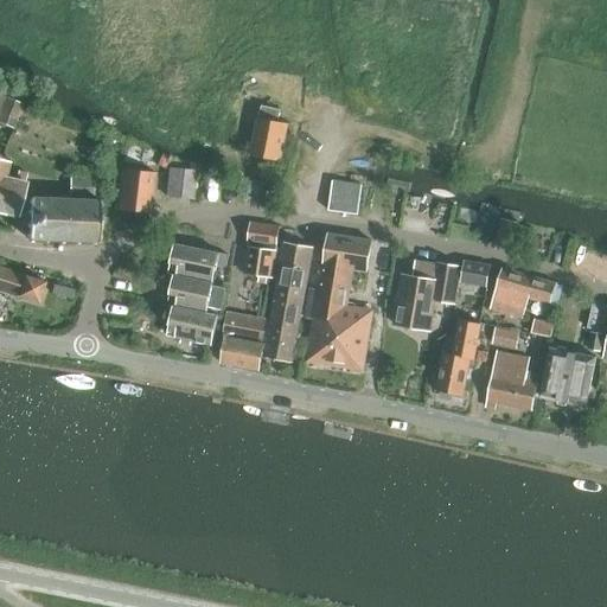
[(24,104),(0,95),(0,122),(14,128),(24,104)]
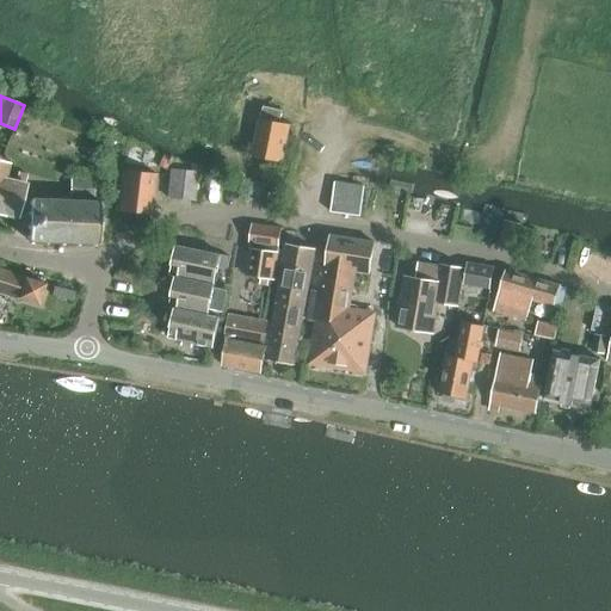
[(260,118),(253,156),(283,162),(291,125),(281,123),(283,111),(264,106),(260,118)]
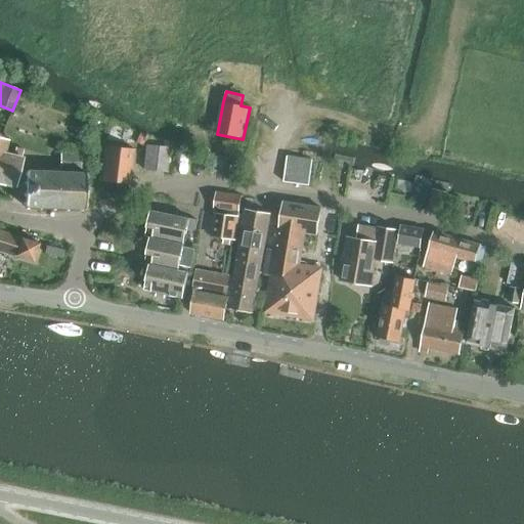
[(0,182),(14,186),(23,157),(22,156),(24,149),(15,147),(14,155),(6,153),(8,141),(0,138),(0,182)]
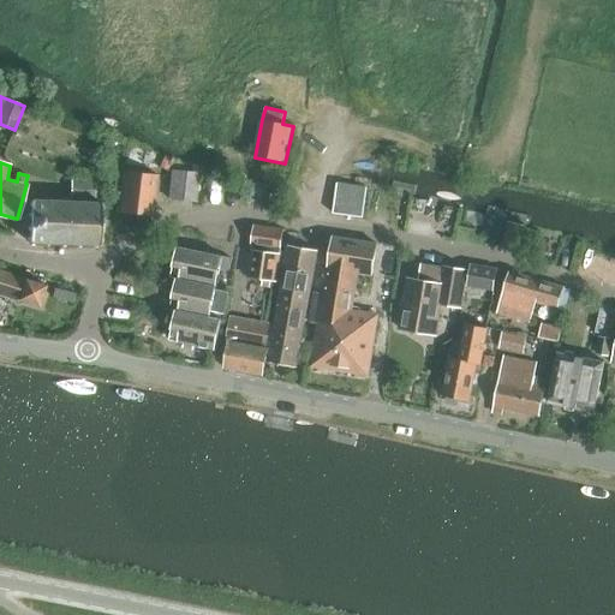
[(153,216),(156,175),(115,171),(113,193),(120,193),(119,213),(136,214),(137,219),(145,219),(148,215),(153,216)]
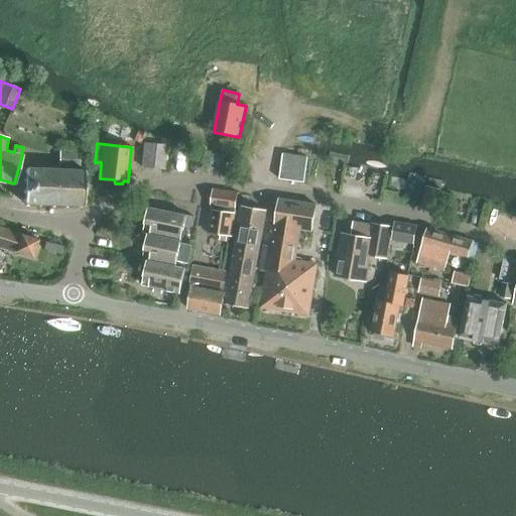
[(163,169),(166,145),(145,143),(142,167),(163,169)]
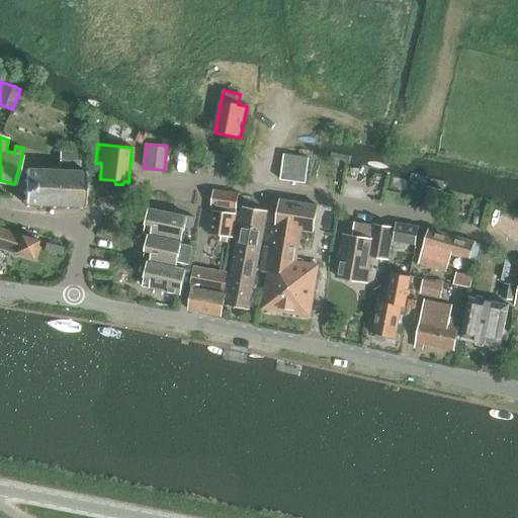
[(69,208),(69,206),(80,206),(80,208),(82,209),(83,206),(85,206),(85,204),(87,204),(87,202),(85,202),(85,195),(87,195),(87,192),(85,192),(85,186),(87,186),(88,183),(85,183),(86,176),(88,176),(88,173),(86,173),(86,171),(84,171),(84,169),(81,169),(81,171),(78,171),(79,155),(61,154),(60,170),(57,170),(57,168),(55,168),(54,170),(44,170),(44,167),(40,167),(40,170),(30,169),(30,167),(27,167),(27,169),(25,169),(25,171),(23,171),(23,174),(25,174),(25,179),(23,179),(22,182),(25,182),(25,191),(22,191),(22,194),(25,194),(24,200),(22,200),(22,202),(24,202),(24,204),(26,204),(26,207),(29,207),(29,204),(39,205),(39,207),(42,207),(42,205),(53,205),(53,207),(56,208),(56,205),(66,205),(66,208),(69,208)]
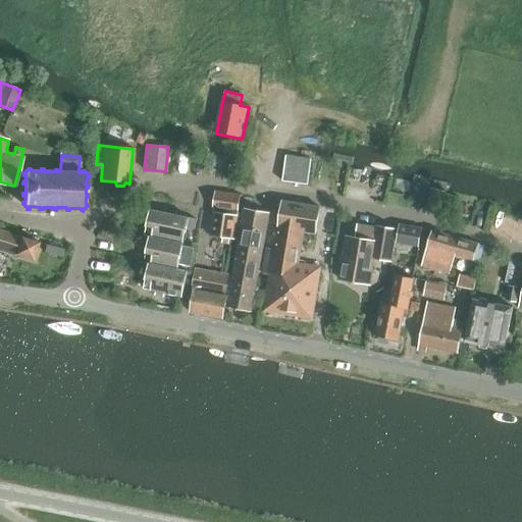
[(309,185),(312,159),(286,156),(282,181),(309,185)]
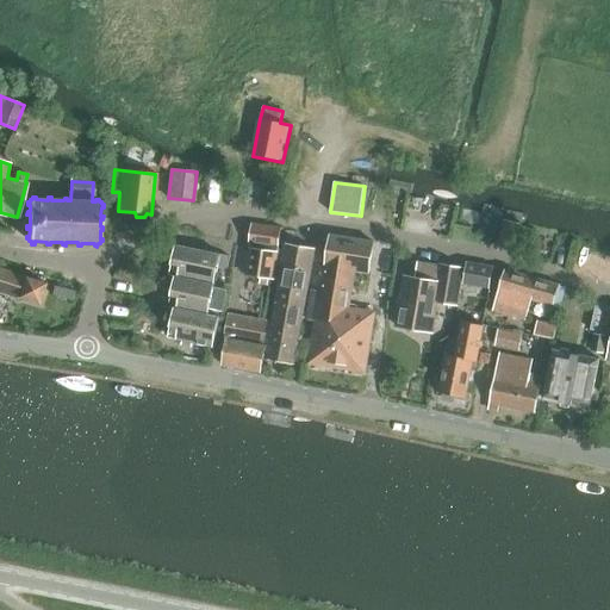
[(281,228),(253,224),(246,274),(261,277),(261,284),(269,285),(269,278),(274,279),(281,228)]
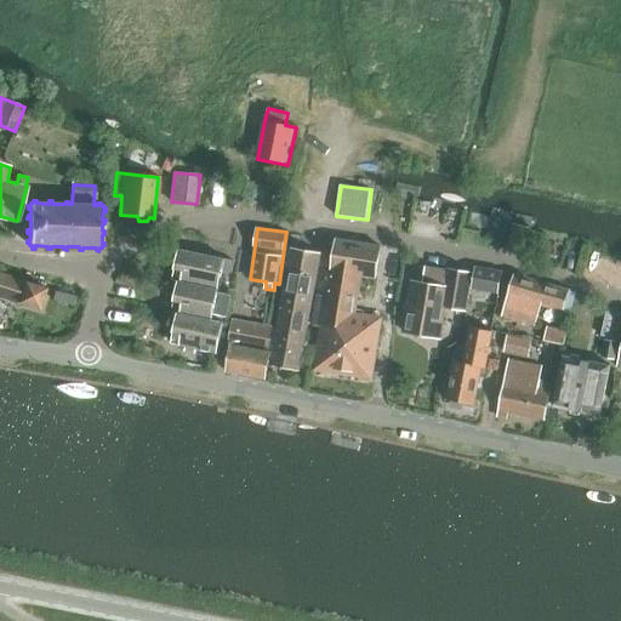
[(297,245),(325,250),(328,239),(298,234),(297,245)]
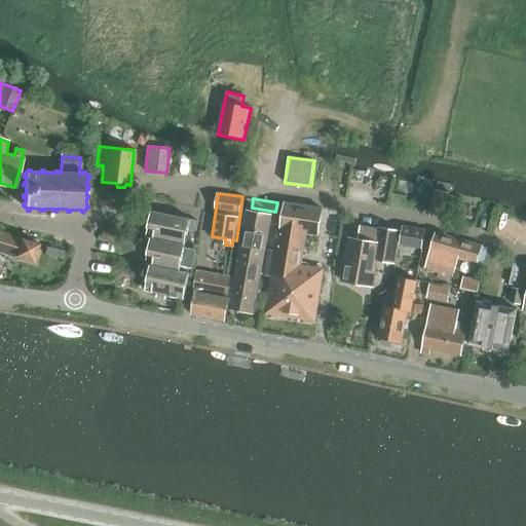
[(301,266),(306,223),(318,225),(322,208),(284,202),(280,220),(275,261),(266,313),(315,322),(324,269),(301,266)]
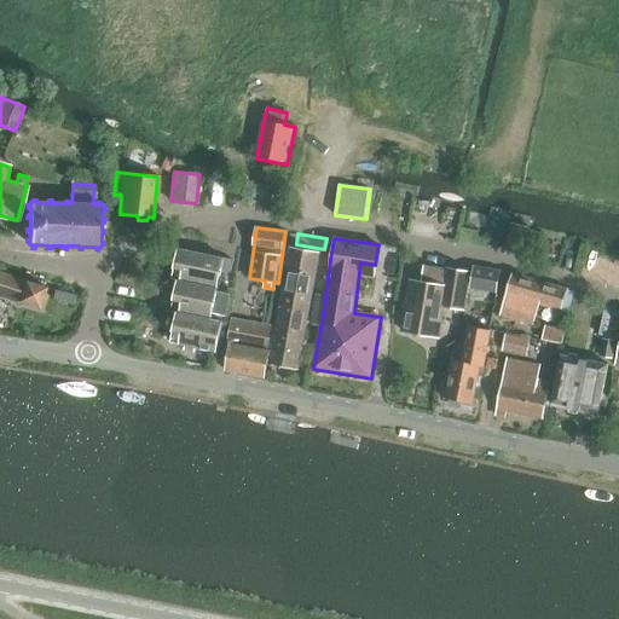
[(299,370),(319,254),(290,248),(268,364),(299,370)]
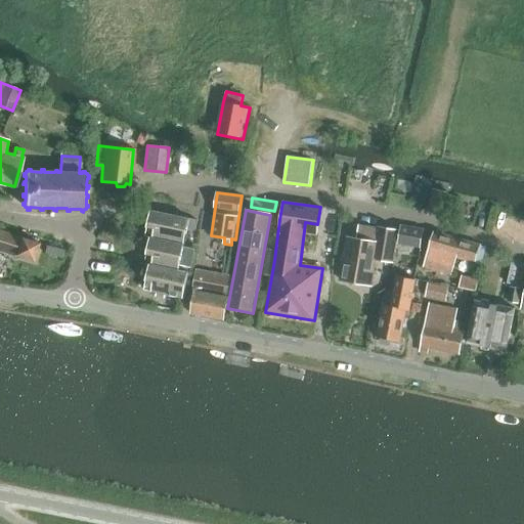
[(155,229),(154,237),(153,238),(184,245),(189,218),(151,211),(147,227),(155,229)]
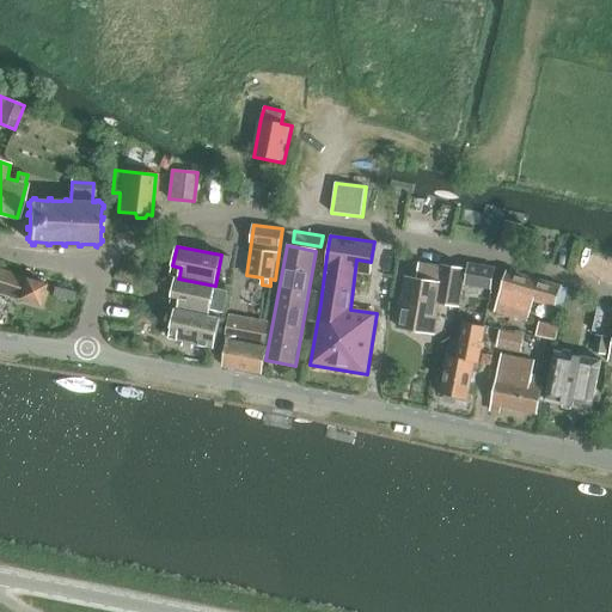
[(469,263),(465,286),(490,292),(495,269),(469,263)]
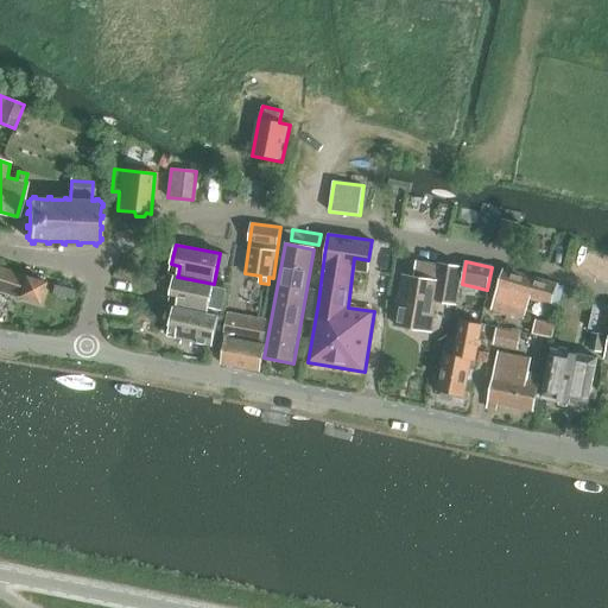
[(436,282),(404,276),(396,325),(431,331),(436,301),(455,304),(462,267),(438,264),(436,282)]
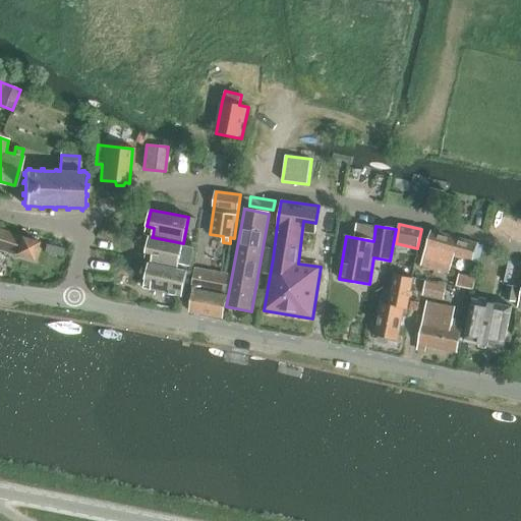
[(37,240),(0,229),(0,248),(32,258),(37,240)]
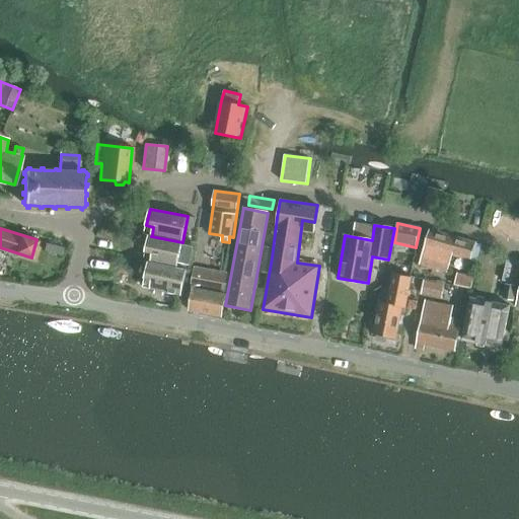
[(482,244),(430,230),(420,265),(447,273),(452,255),(476,262),(482,244)]
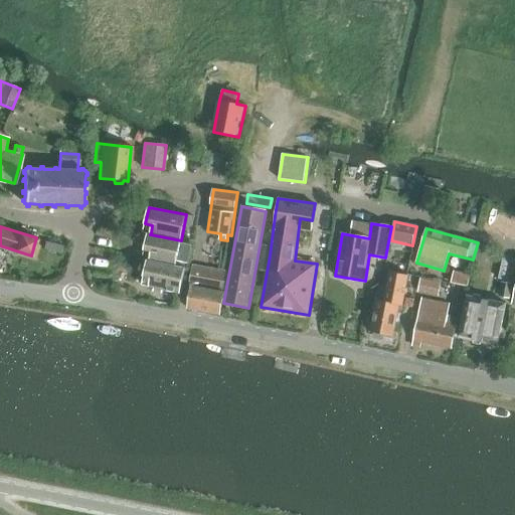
[(152,251),(150,260),(150,261),(176,266),(177,262),(188,264),(193,242),(181,240),(150,234),(151,233),(148,233),(145,249),(152,251)]
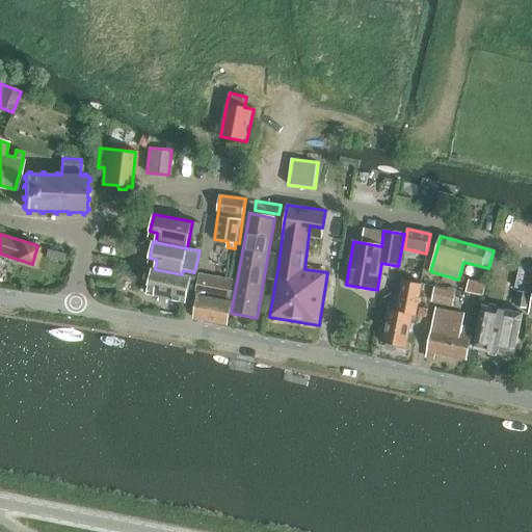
[(529,291),(531,276),(531,269),(520,267),(515,288),(529,291)]
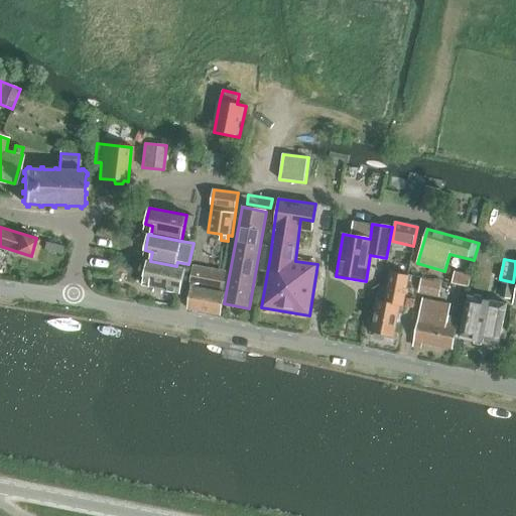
[(180,294),(186,268),(176,266),(150,261),(150,260),(148,260),(144,276),(151,278),(149,287),(180,294)]
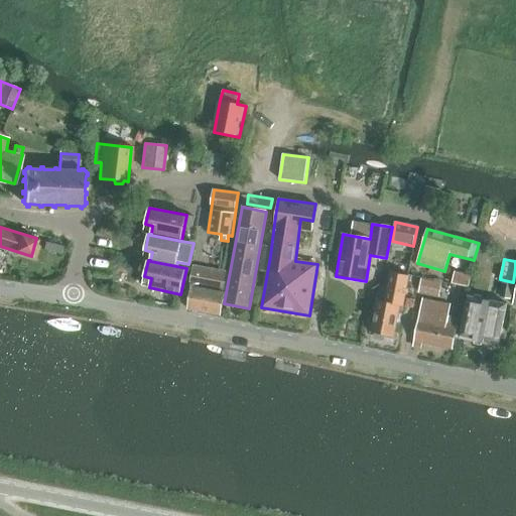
[(206,268),(202,288),(225,292),(228,272),(206,268)]
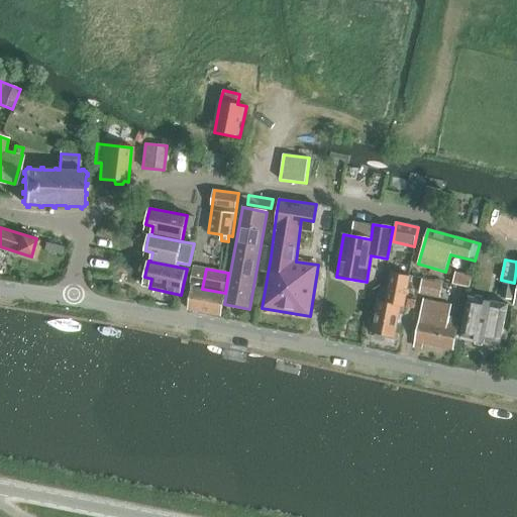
[(404,308),(410,277),(392,273),(386,302),(379,301),(373,333),(395,338),(401,307),(404,308)]
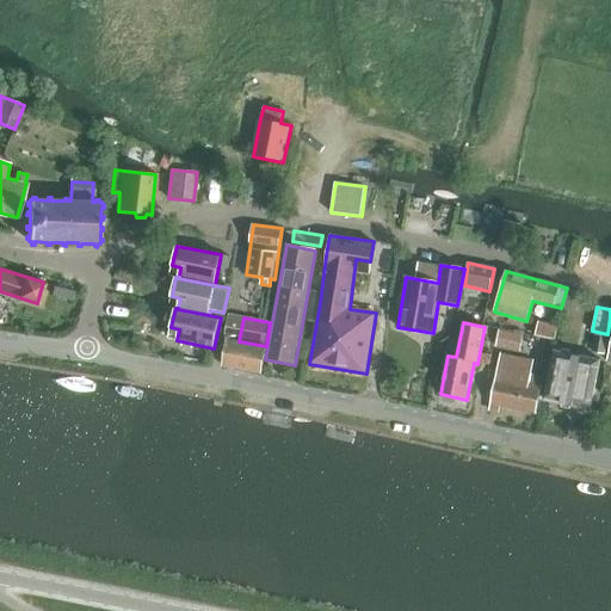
[(555,340),(559,327),(538,322),(536,335),(555,340)]
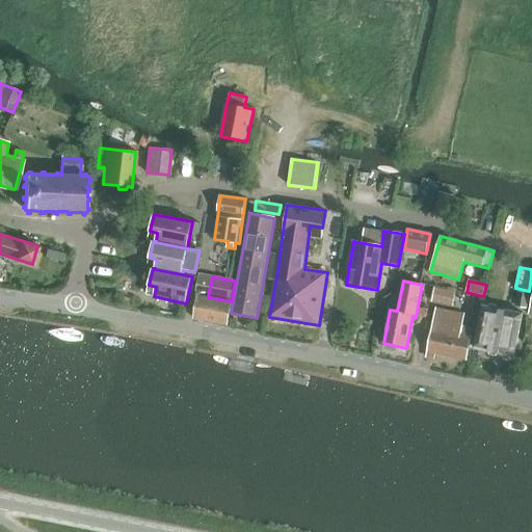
[(437,285),(432,300),(453,307),(458,291),(437,285)]
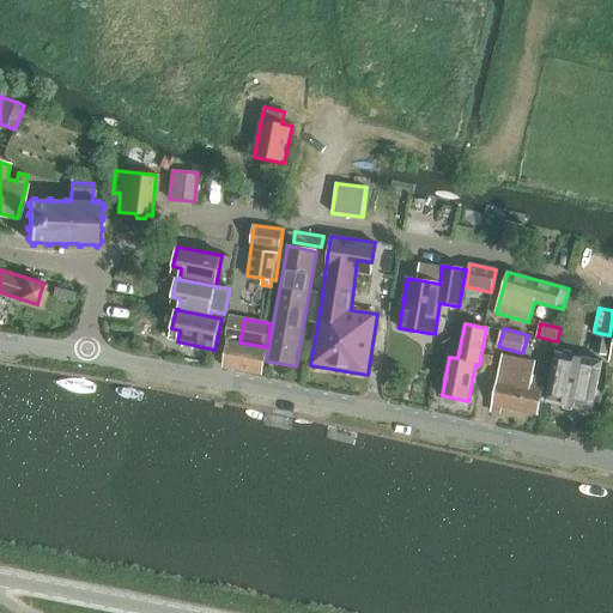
[(606,354),(610,338),(598,335),(594,352),(606,354)]
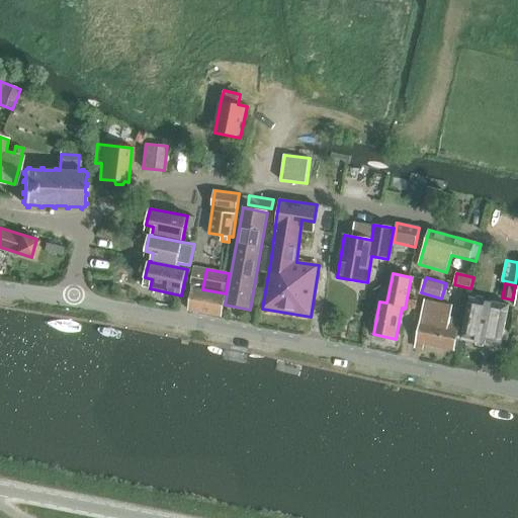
[(227,294),(193,288),(189,310),(223,316),(227,294)]
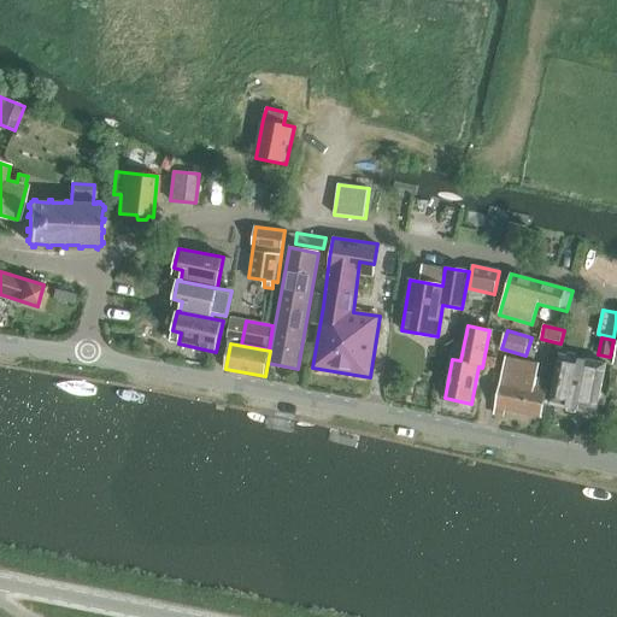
[(597,412),(606,363),(559,353),(550,403),(597,412)]
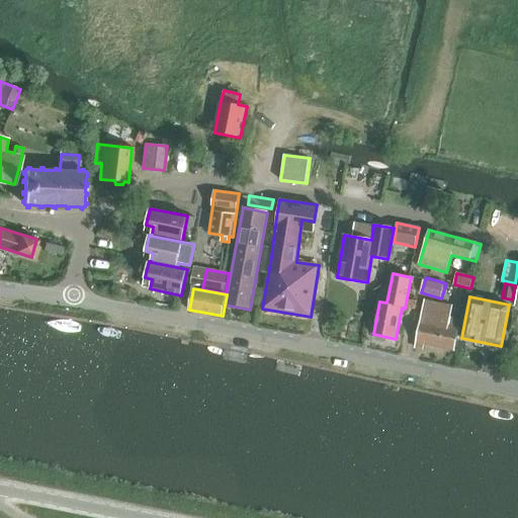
[(459,328),(458,328),(460,320),(450,318),(452,307),(424,301),(416,343),(454,350),(459,328)]
